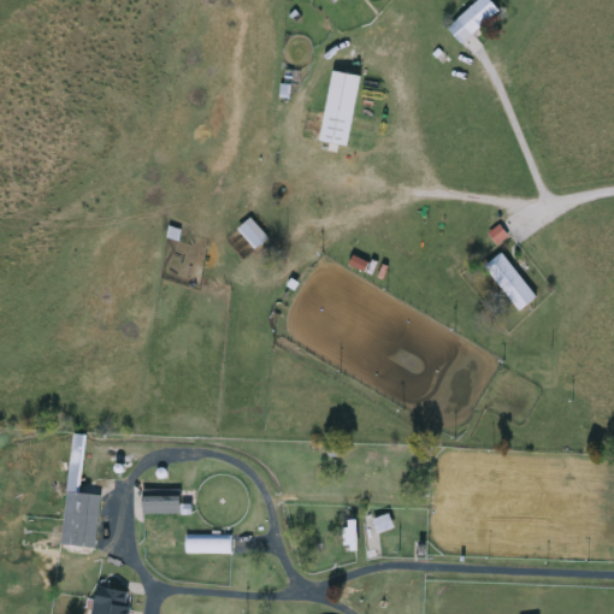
[(447,28),(476,0),(489,0),(499,10),(471,36),(476,41),(467,49),(447,28)]
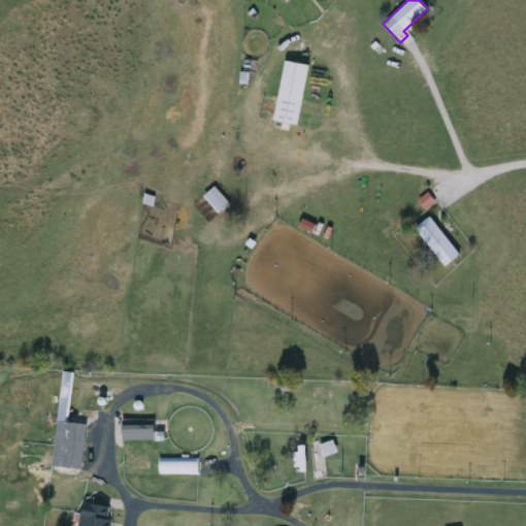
[(297,125),(273,121),(284,60),(308,64),(297,125)]
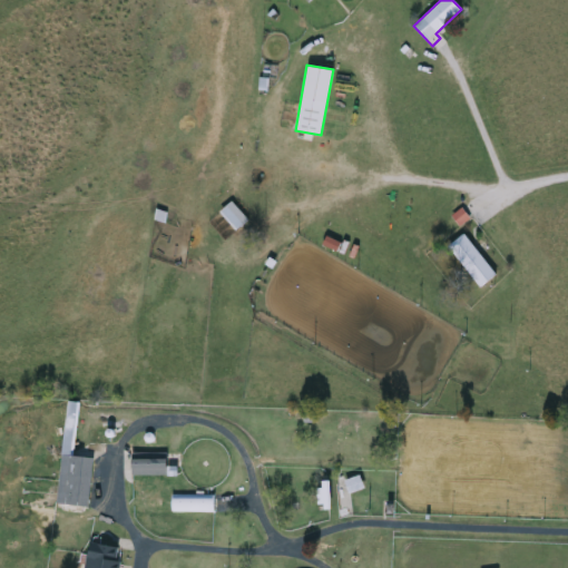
[(219,212),(231,202),(247,219),(236,229),(219,212)]
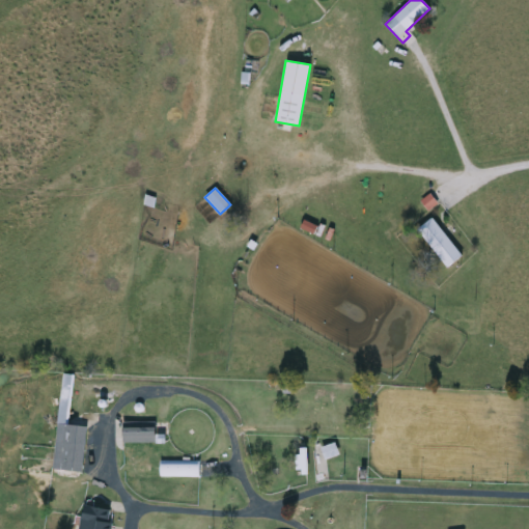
[(462,254),(446,268),(416,230),(430,218),(462,254)]
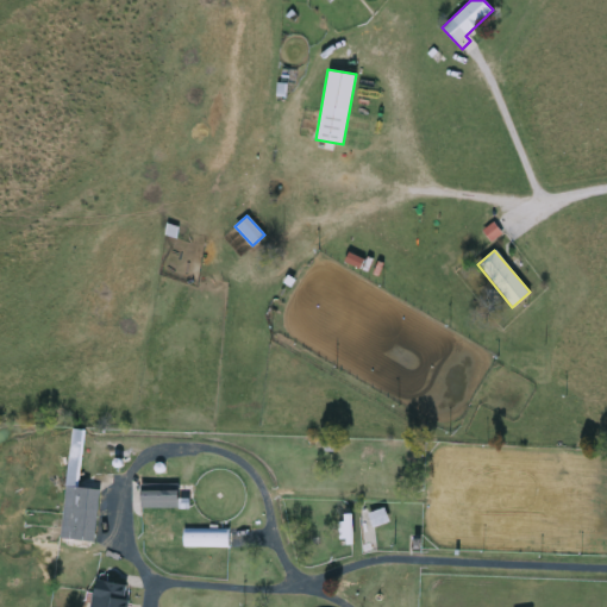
[(111,456),(111,473),(94,473),(94,456),(111,456)]
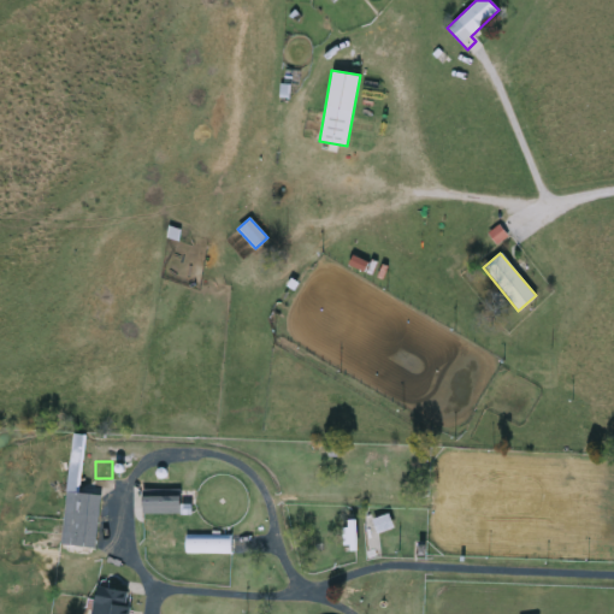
[(142,514),(142,489),(179,489),(179,505),(189,505),(189,514),(142,514)]
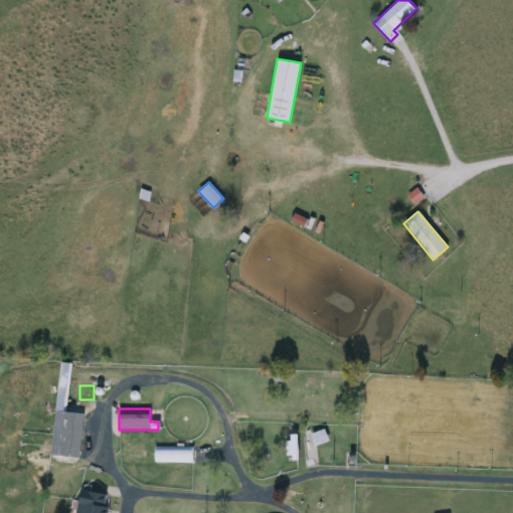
[(315,445),(311,434),(324,431),(327,441),(315,445)]
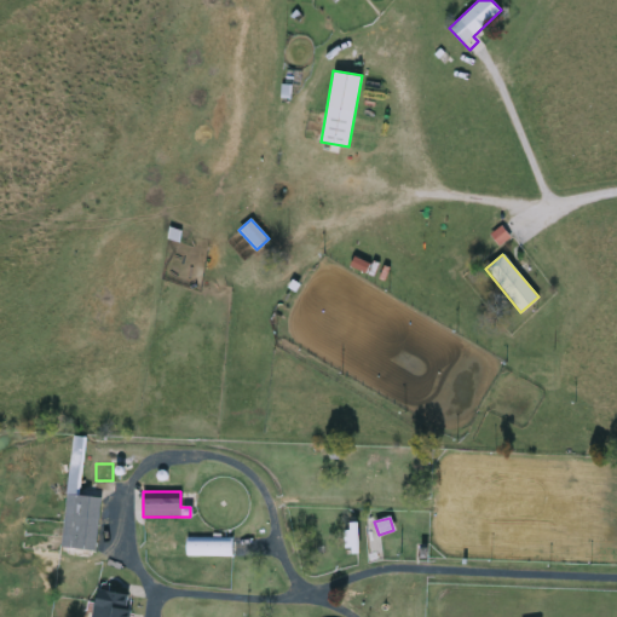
[(345,523),(357,523),(357,552),(345,552),(345,523)]
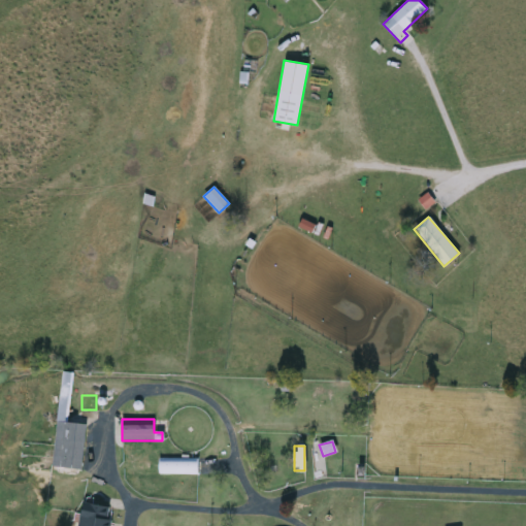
[(196,472),(189,472),(189,462),(177,462),(177,470),(169,470),(169,460),(196,460),(196,472)]
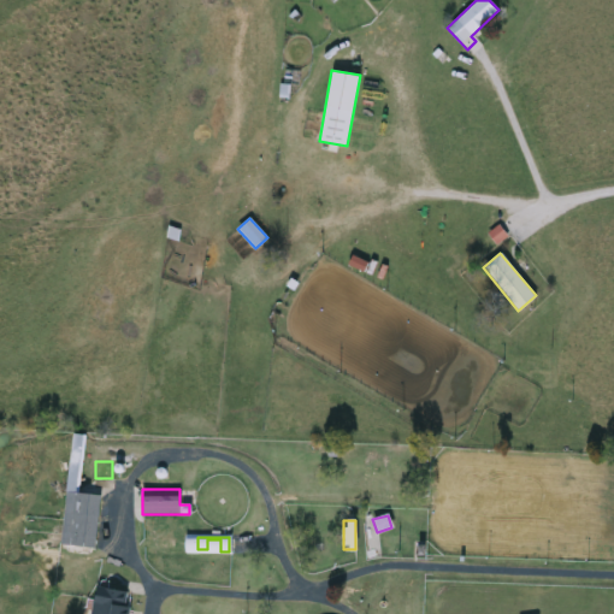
[(89,613),(98,586),(131,594),(125,613),(89,613)]
